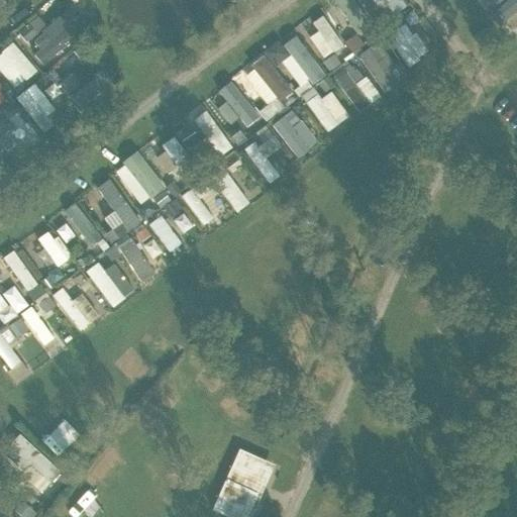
[(336,0),(359,42),(375,34),(355,0),(336,0)]
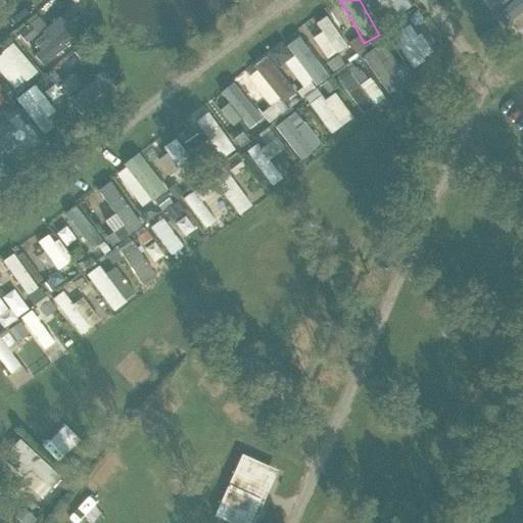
[(522,0),(518,0),(501,16),(522,40),(522,38),(522,0)]
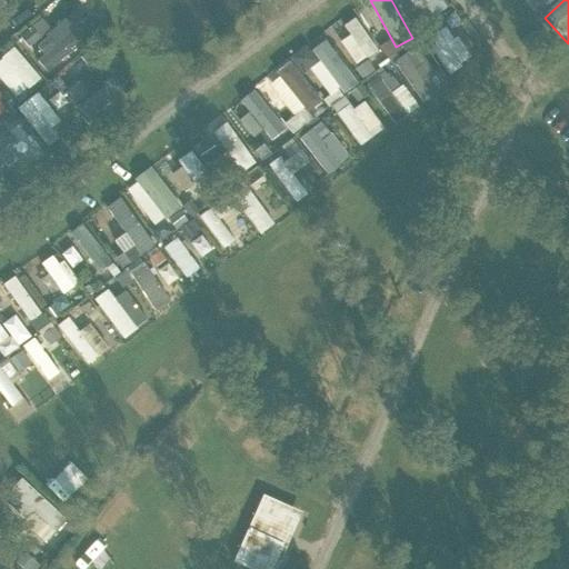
[(39,22),(18,38),(43,73),(100,32),(81,7),(46,32),(39,22)]
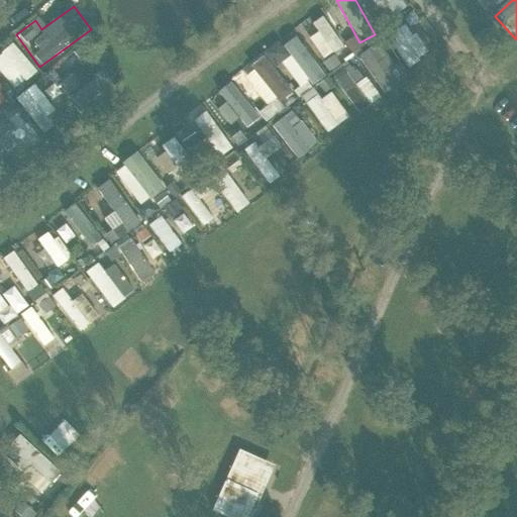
[(333,53),(343,45),(324,17),(304,30),(318,52),(328,45),(333,53)]
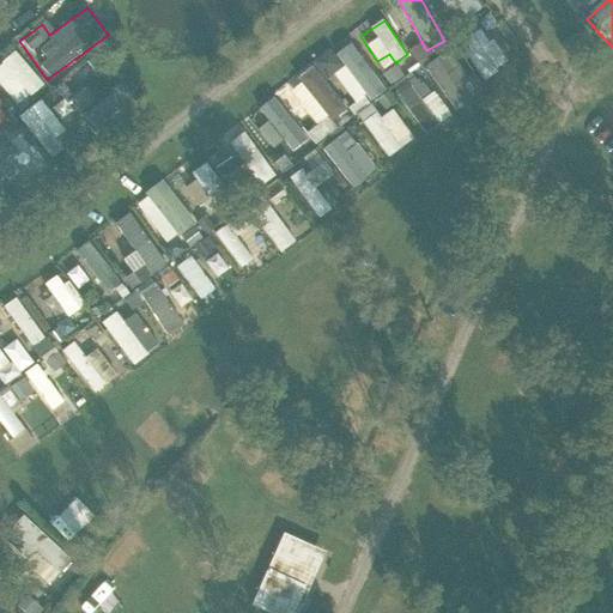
[(485,80),(509,61),(483,29),(460,47),(485,80)]
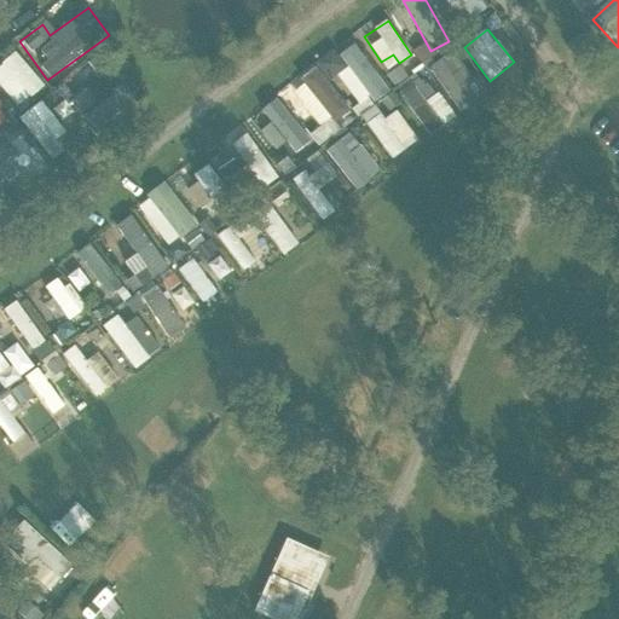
[(354,102),(392,158),(418,142),(397,109),(394,110),(354,50),(340,59),(334,51),(317,62),(328,77),(339,70),(357,99),(354,102)]
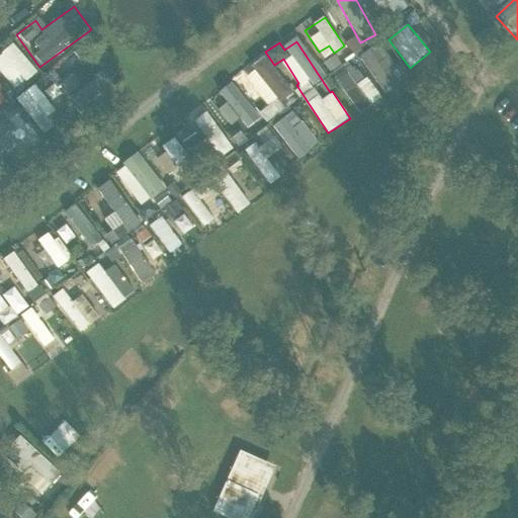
[(410,78),(379,41),(358,59),(389,95),(410,78)]
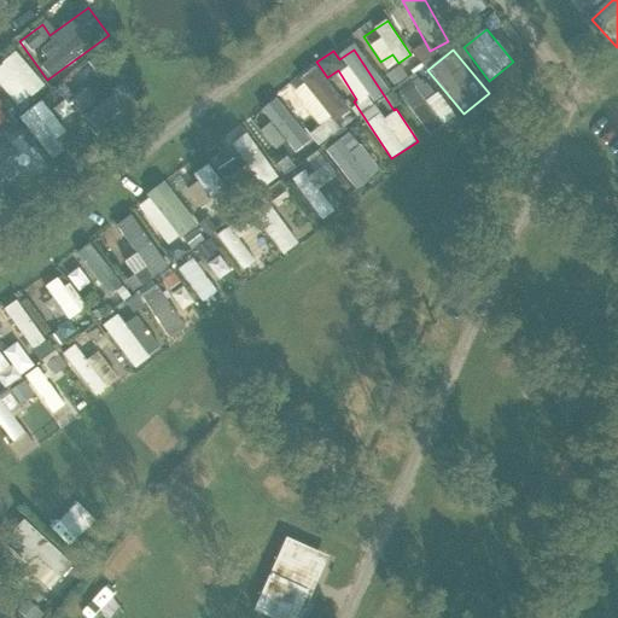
[(3,60),(29,97),(42,87),(16,51),(3,60)]
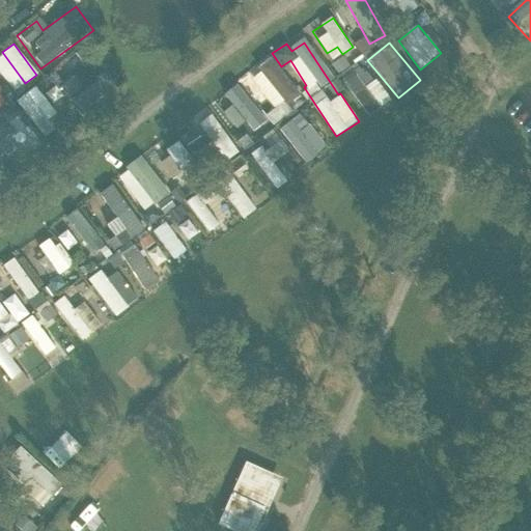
[(389,103),(360,60),(343,72),(345,74),(342,76),(369,116),(389,103)]
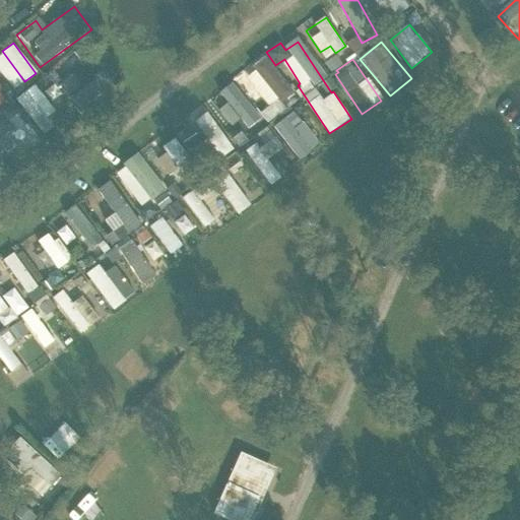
[(85,62),(59,84),(81,111),(115,82),(104,69),(96,74),(85,62)]
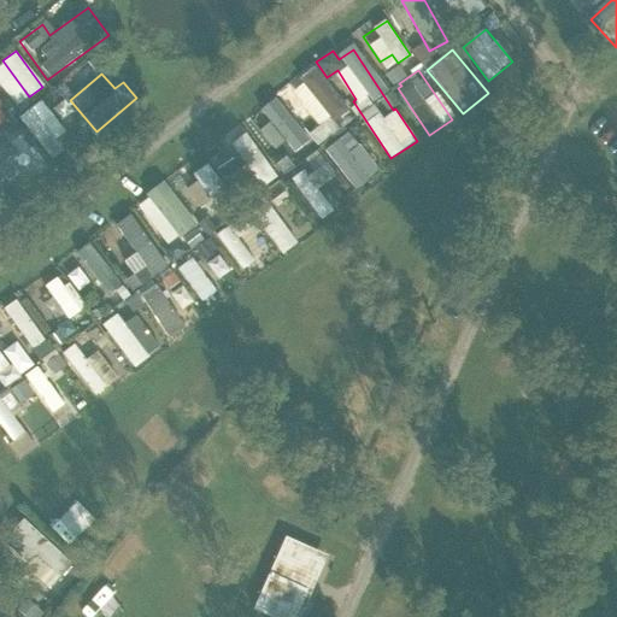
[(62,84),(54,90),(60,99),(68,93),(62,84)]
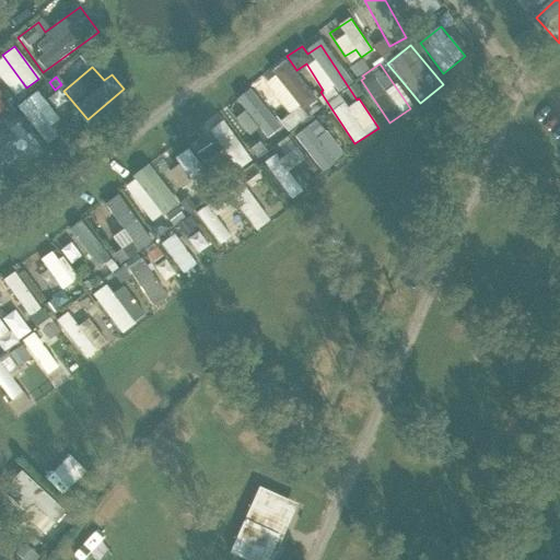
[(63,131),(36,91),(16,104),(44,144),(63,131)]
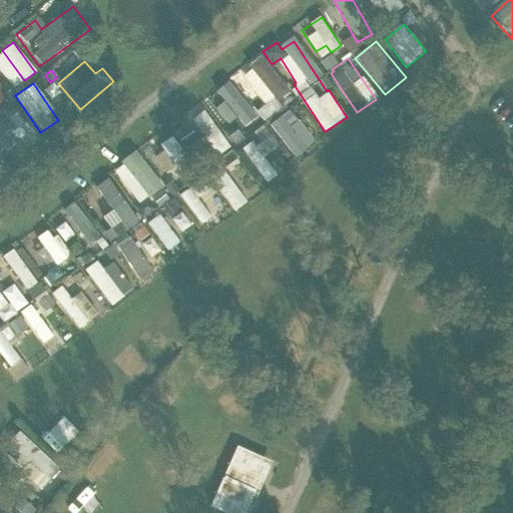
[(204,109),(191,117),(205,139),(218,130),(204,109)]
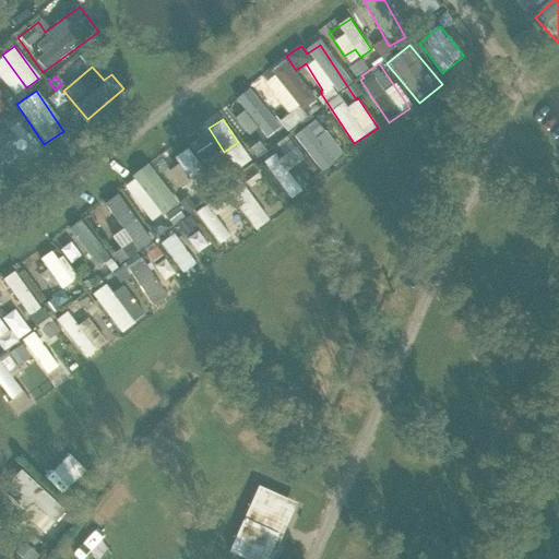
[(318,119),(296,132),(320,173),(343,158),(318,119)]
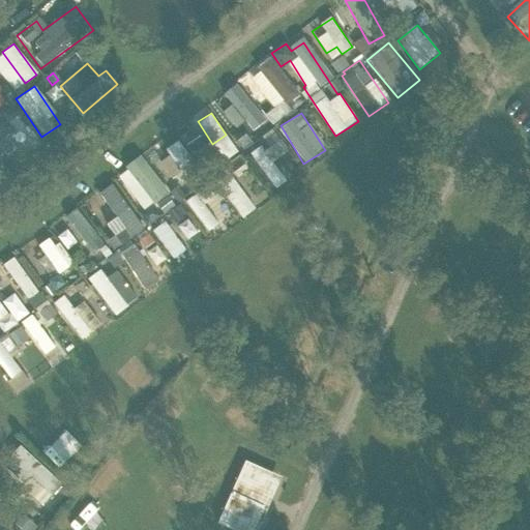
[(18,149),(8,136),(15,130),(3,114),(0,115),(0,148),(6,157),(18,149)]
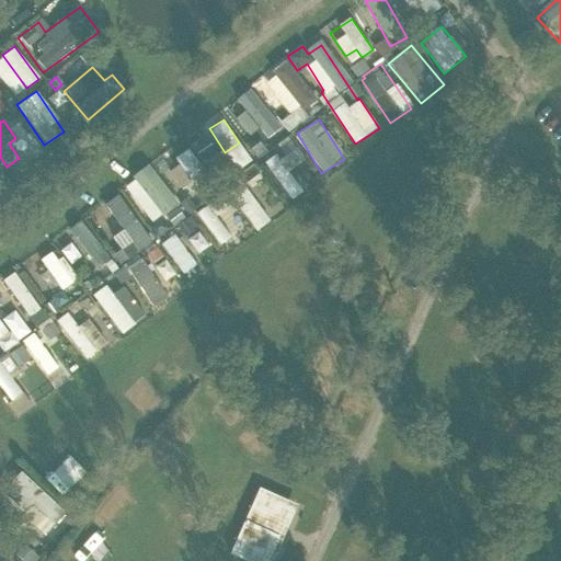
[(305,191),(289,170),(304,159),(289,140),(262,160),(292,199),(305,191)]
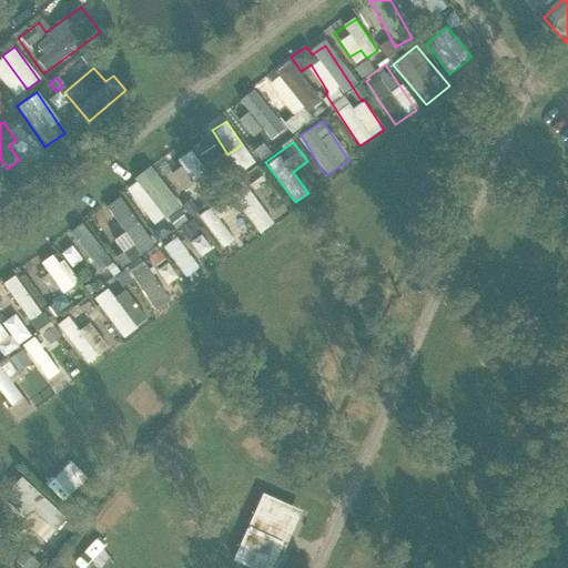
[(193,150),(179,159),(195,191),(211,183),(193,150)]
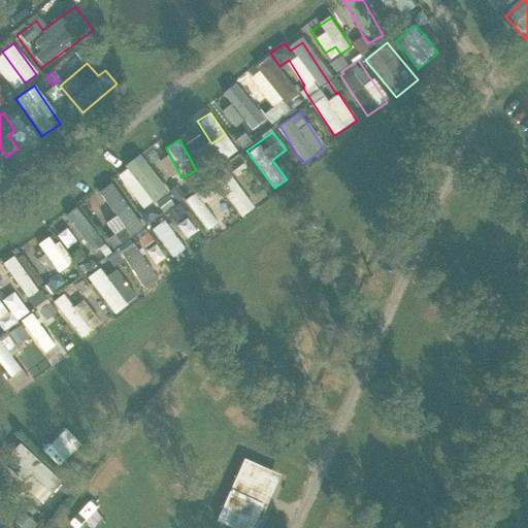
[(149,167),(136,174),(159,209),(171,202),(149,167)]
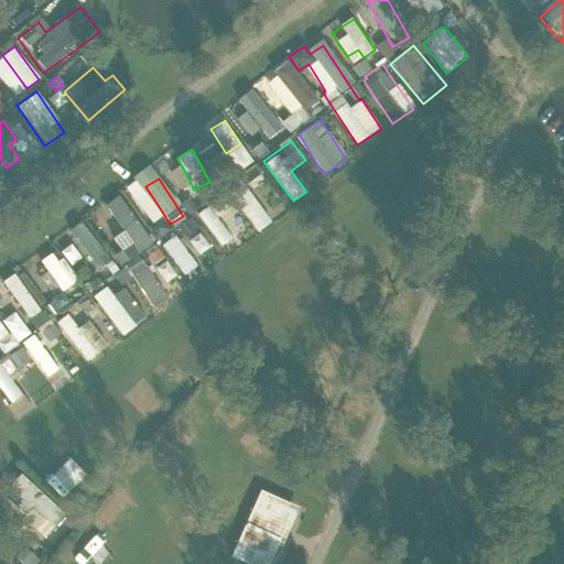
[(114,239),(128,260),(152,245),(120,196),(106,206),(123,232),(114,239)]
